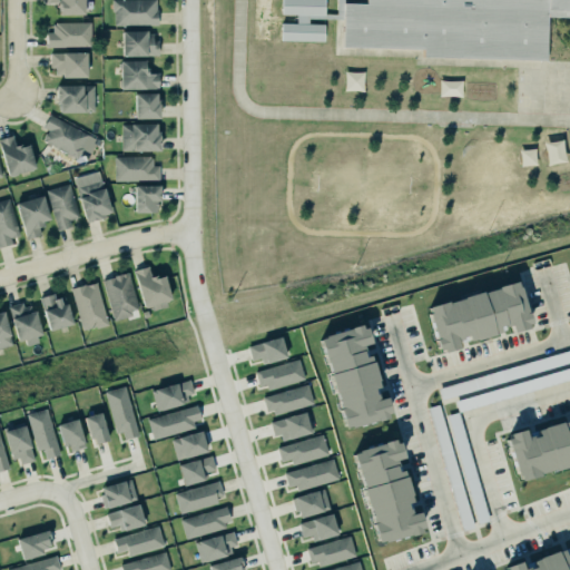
[(46,0),(46,2),(58,2),(58,15),(84,15),(84,0),(46,0)]
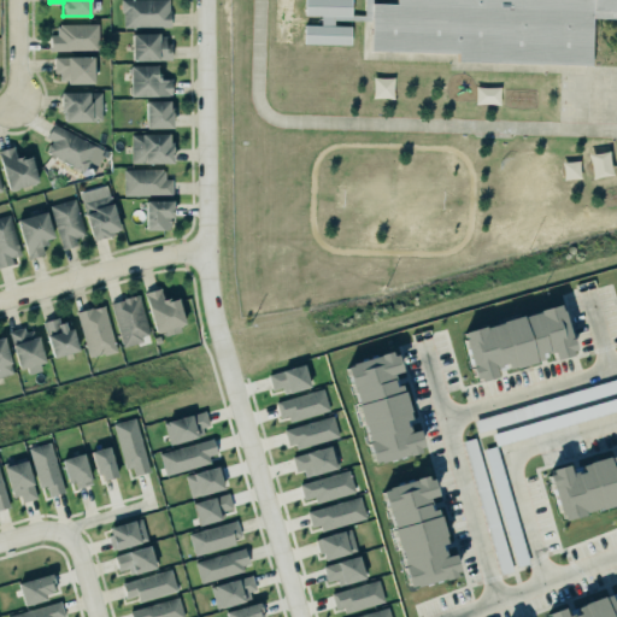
[(169,0),(122,0),(122,28),(169,28),(169,0)]
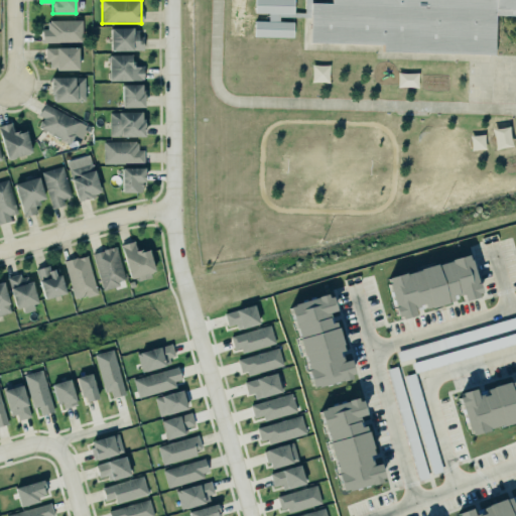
[(292,37),(293,22),(278,21),(278,13),(293,14),(293,0),(254,0),(254,12),(268,13),(268,21),(254,21),(254,36),(292,37)]
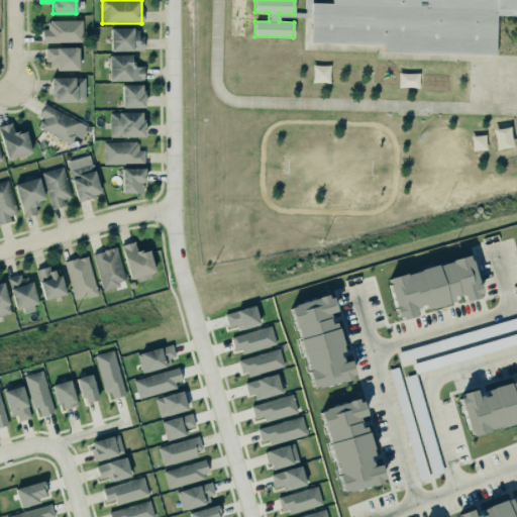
[(493,54),(382,49),(382,43),(309,40),(310,1),(330,2),(330,0),(516,0),(516,13),(494,13),(493,54)]
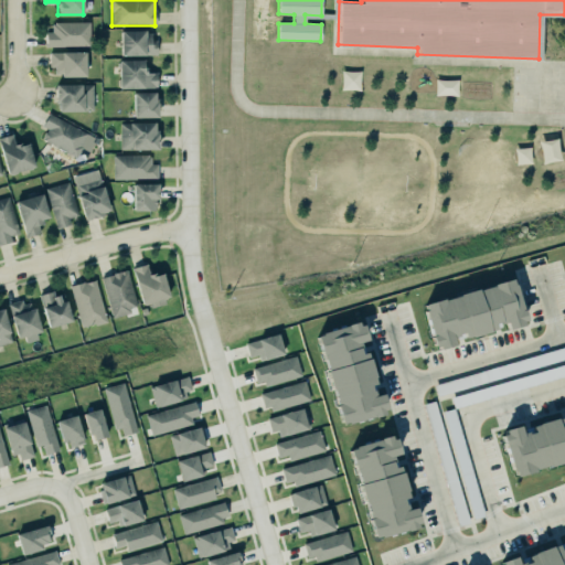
[(53,21),(88,21),(88,45),(85,45),(85,44),(61,45),(61,46),(44,46),(44,31),(51,31),(51,23),(53,23),(53,21)]
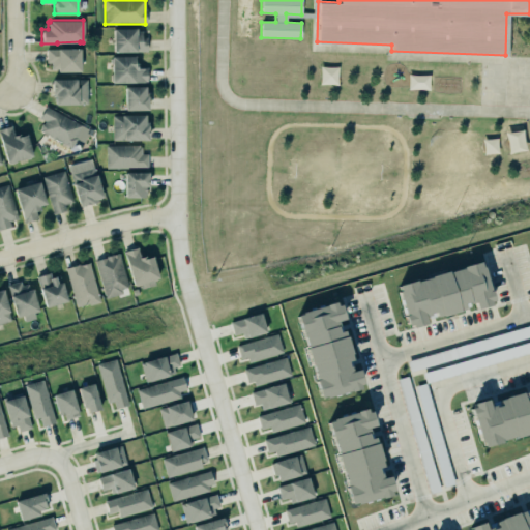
[(112,29),(135,29),(135,31),(141,31),(141,37),(146,37),(146,51),(135,51),(135,53),(112,52),(112,29)]
